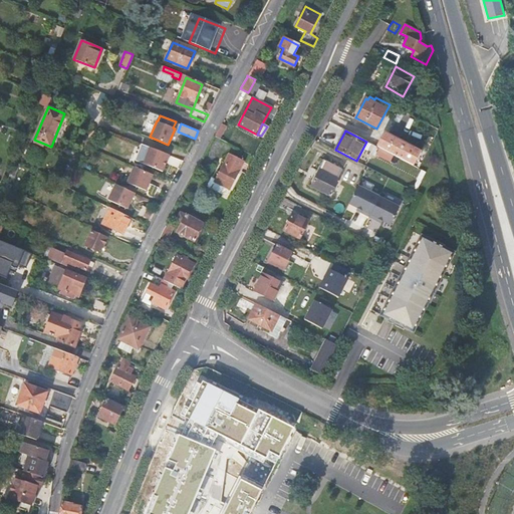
[(384,133),(377,147),(379,148),(394,155),(414,165),(421,152),(384,133)]
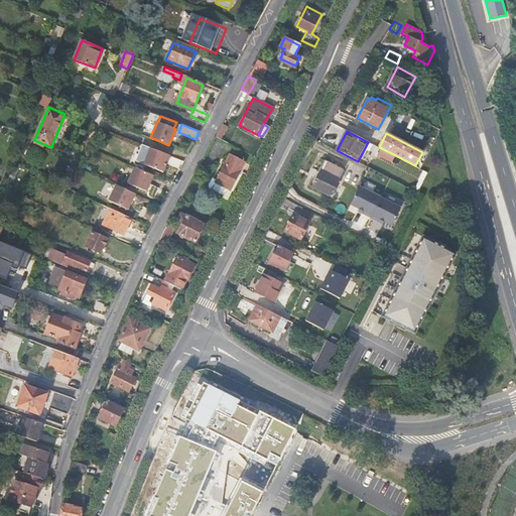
[(142,163),(161,171),(168,154),(148,146),(142,163)]
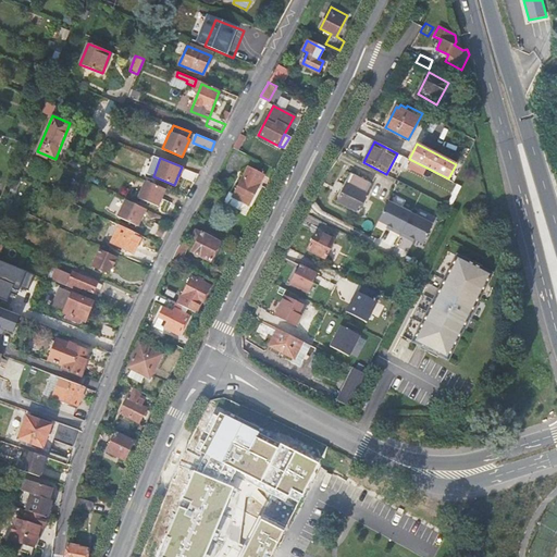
[(426,168),(411,160),(409,166),(423,174),(426,168)]
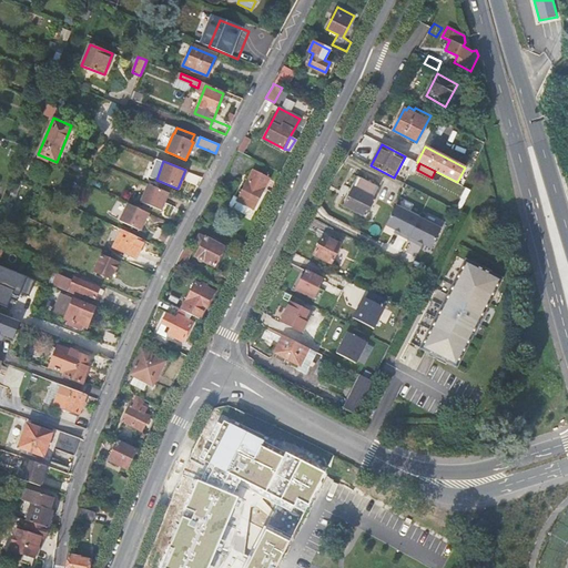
[(253,171),(233,206),(243,211),(246,204),(253,208),(269,179),(253,171)]
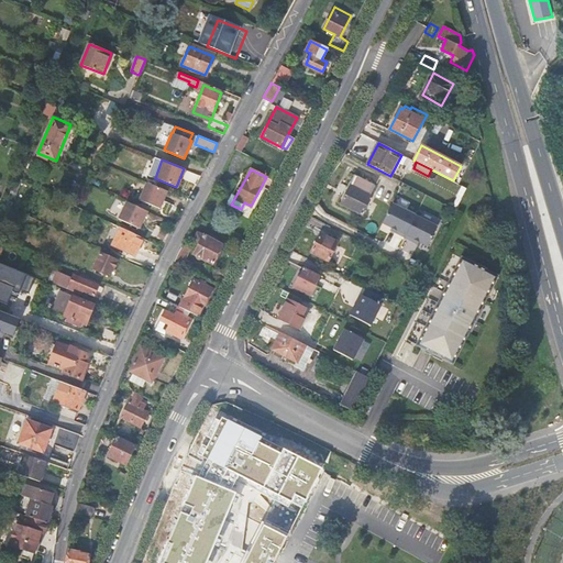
[(375,186),(355,176),(341,205),(362,216),(372,197),(371,196),(375,186)]
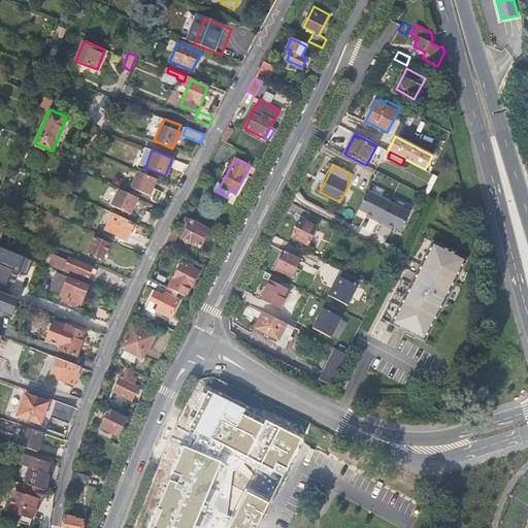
[(130,187),(150,195),(156,178),(136,170),(130,187)]
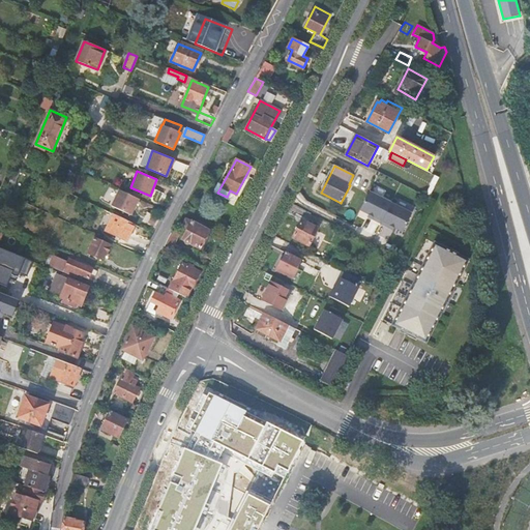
[(403,232),(412,213),(370,192),(360,210),(369,214),(374,216),(372,219),(388,228),(389,225),(394,228),(403,232)]
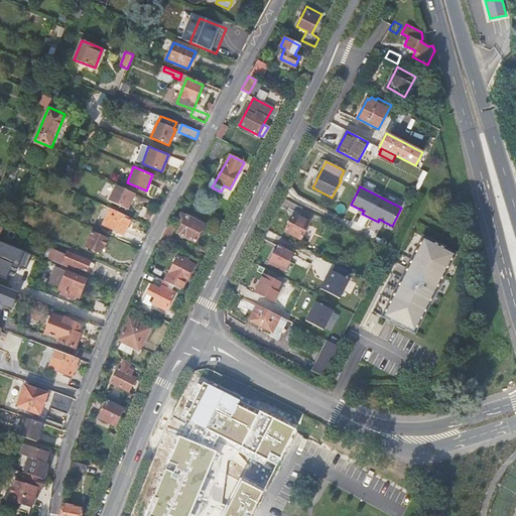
[(117,204),(132,211),(139,196),(125,188),(117,204)]
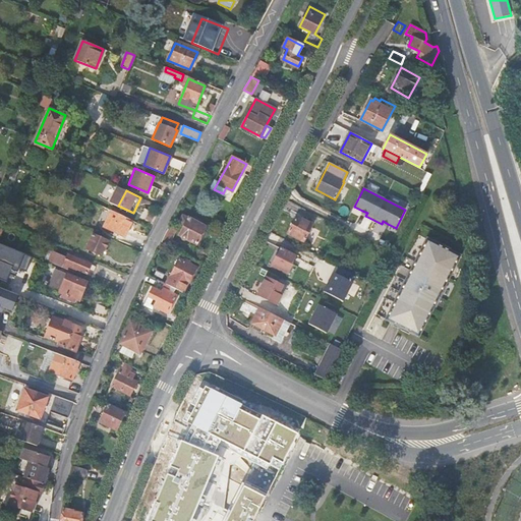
[(146,209),(141,218),(155,224),(159,216),(146,209)]
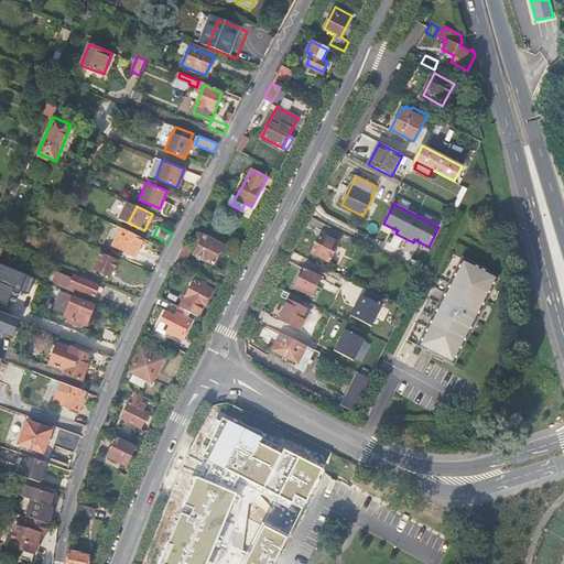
[(136,257),(144,238),(121,227),(112,246),(136,257)]
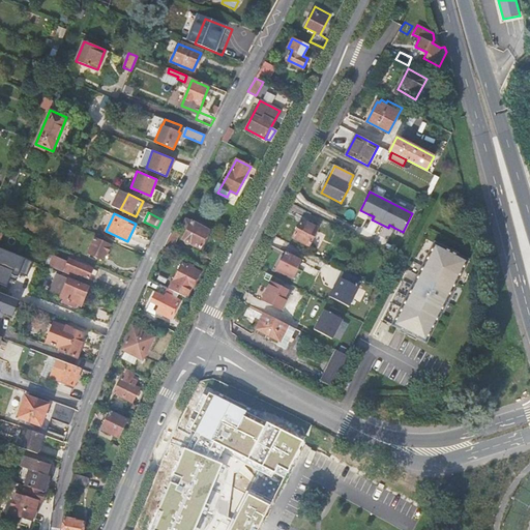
[(186,219),(183,227),(188,230),(183,239),(201,247),(209,231),(186,219)]
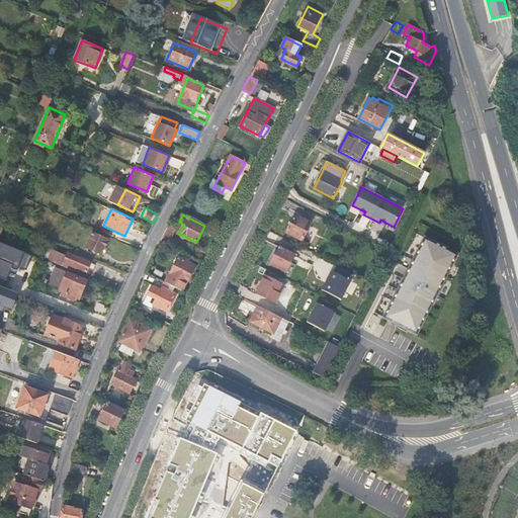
[(294,214),(286,232),(303,240),(311,223),(294,214)]
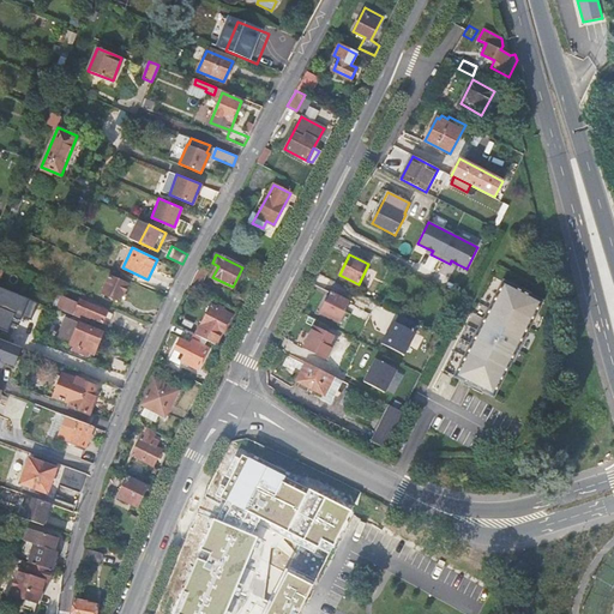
[(208,286),(204,284),(202,282),(204,277),(206,280),(210,272),(200,268),(192,284),(191,286),(205,293),(208,286)]
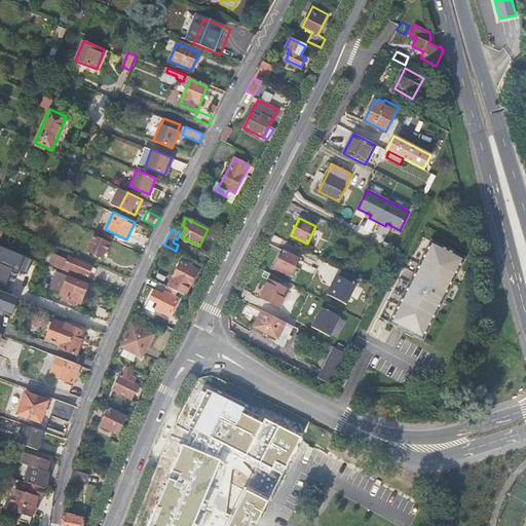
[(95,237),(88,251),(103,258),(109,243),(95,237)]
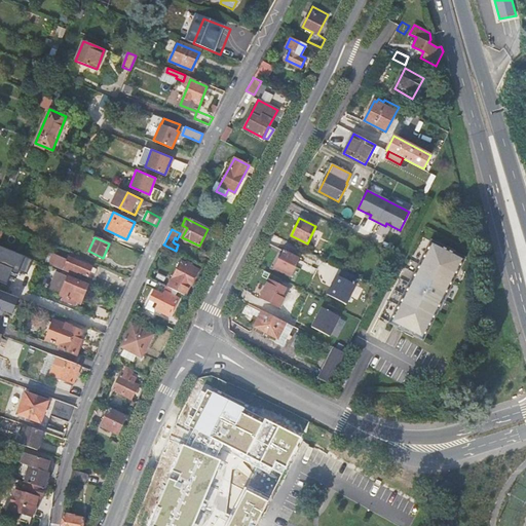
[(431,241),(410,283),(389,323),(422,339),(464,258),(431,241)]
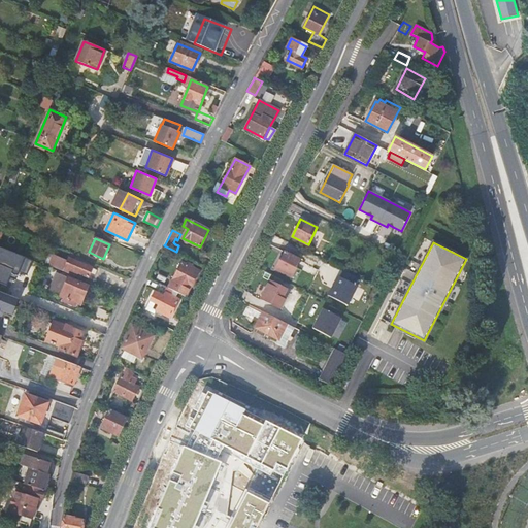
[(26,279),(34,261),(0,246),(0,282),(13,289),(19,276),(26,279)]
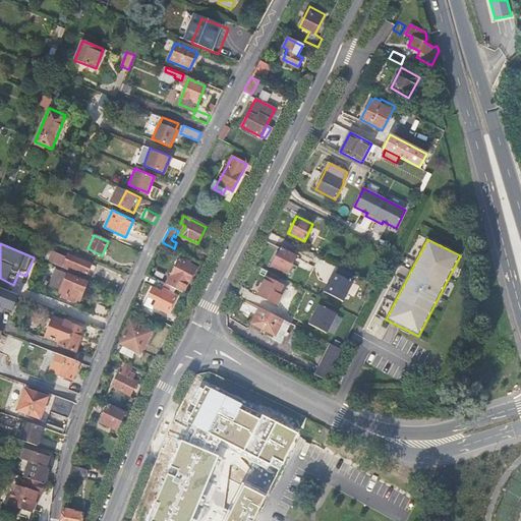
[(280,247),(272,265),(288,273),(296,255),(280,247)]
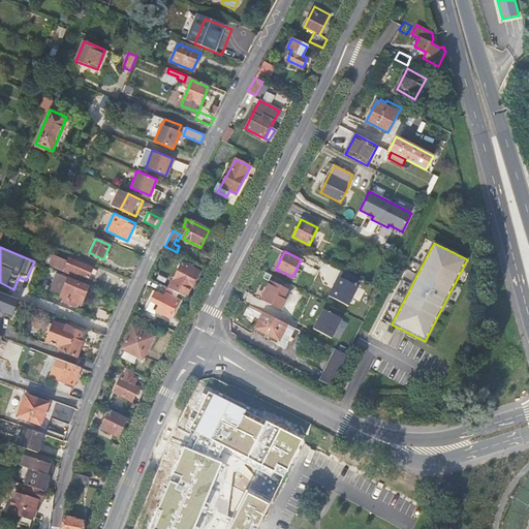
[(53,258),(50,266),(73,276),(75,272),(88,277),(92,268),(68,257),(66,263),(53,258)]
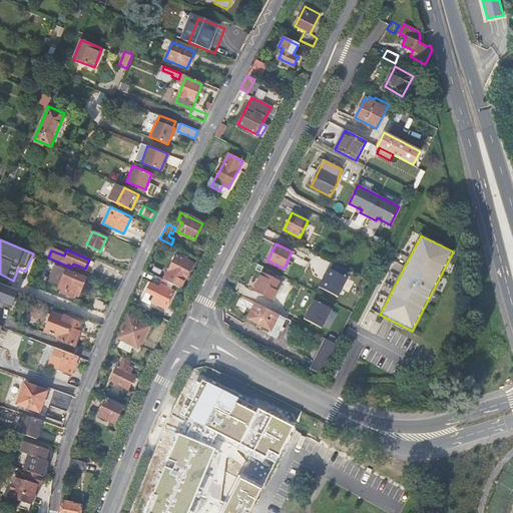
[(176,254),(164,280),(173,284),(181,288),(194,263),(176,254)]
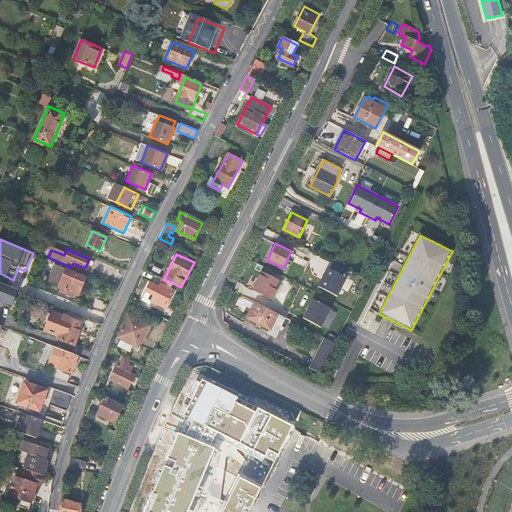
[(324,257),(320,266),(326,268),(319,286),(339,295),(350,269),(324,257)]
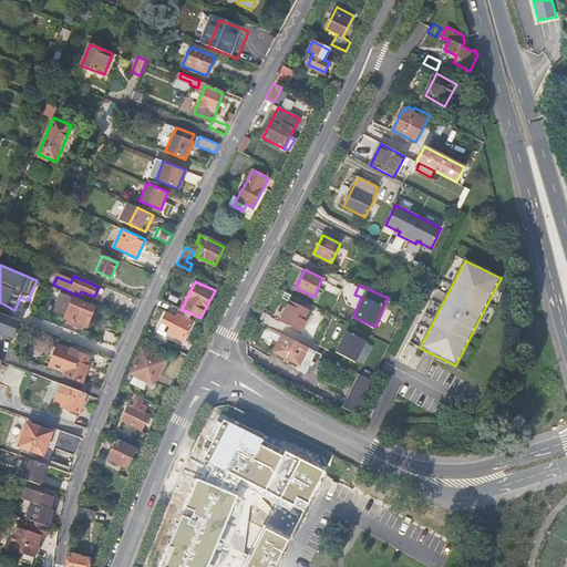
[(60,294),(52,313),(68,320),(66,323),(74,327),(76,323),(86,327),(94,308),(60,294)]
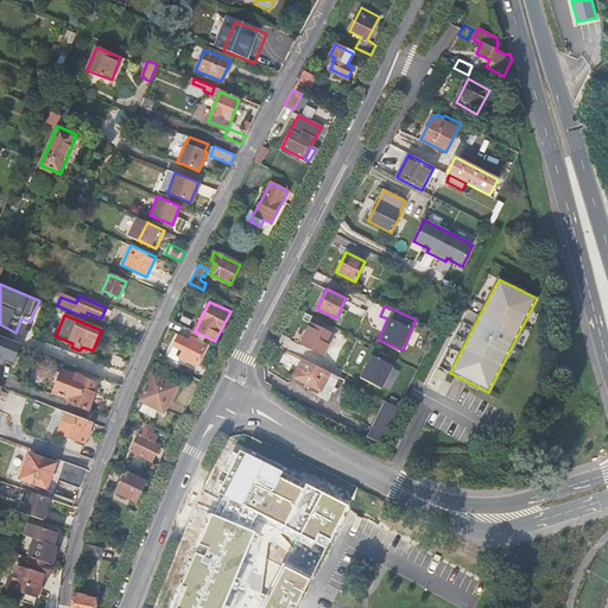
[(325,323),(315,317),(311,324),(322,329),(325,323)]
